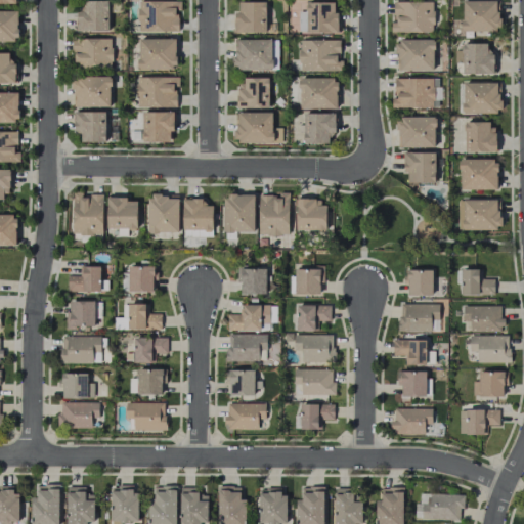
[(107,0),(100,0),(84,0),(84,12),(76,12),(76,31),(108,31),(107,0)]
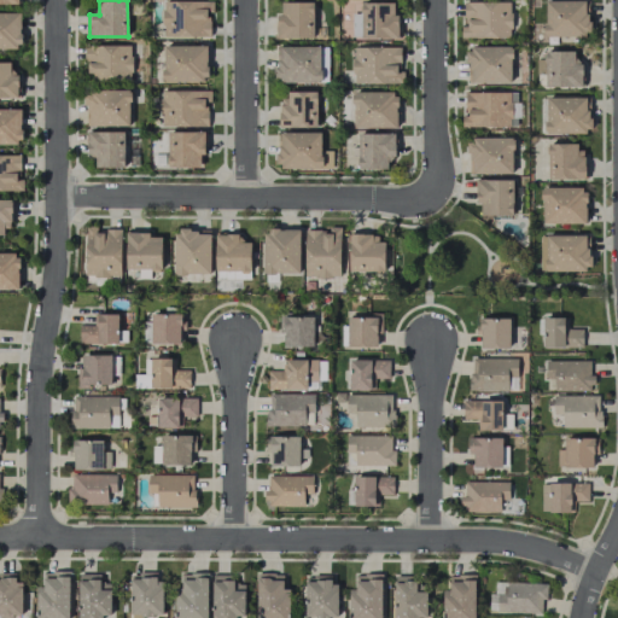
[(211,38),(211,1),(163,0),(163,38),(211,38)]
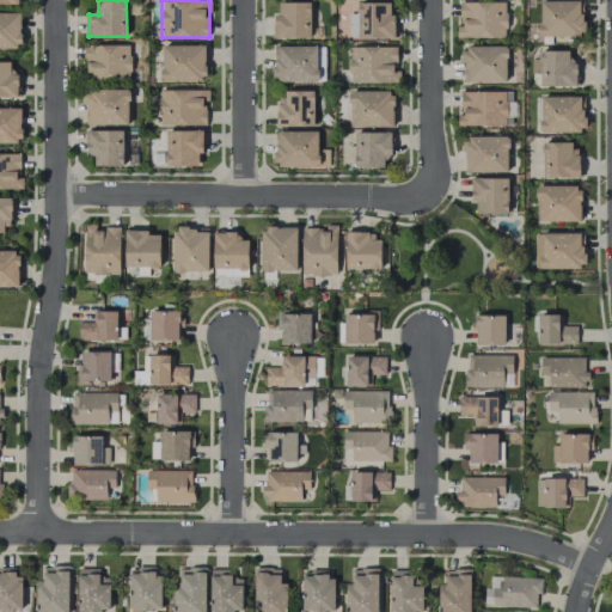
[(538,1),(539,37),(583,36),(582,0),(538,1)]
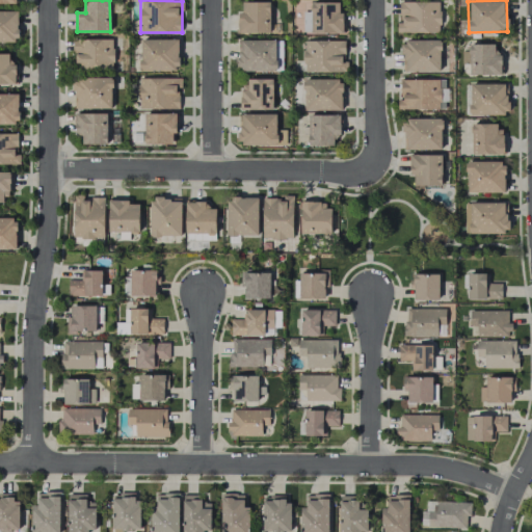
[(269,1),(242,1),(242,11),(237,12),(237,33),(270,33),(269,1)]
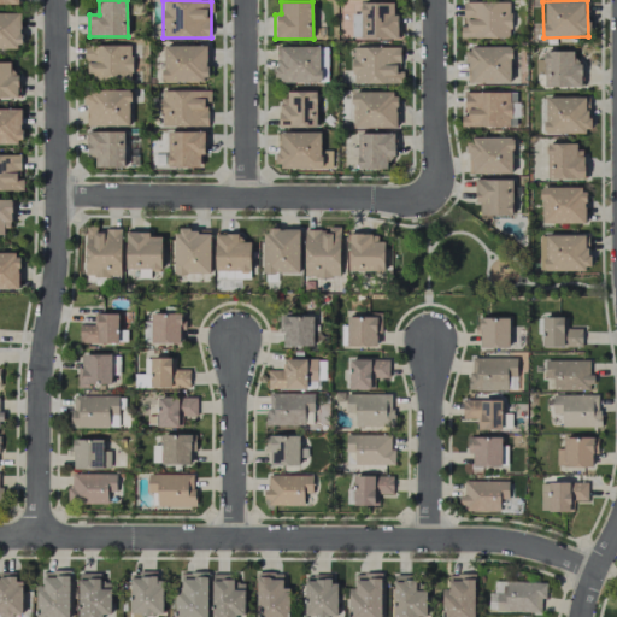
[(510,3),(464,1),(463,27),(460,27),(459,37),(510,39),(510,3)]
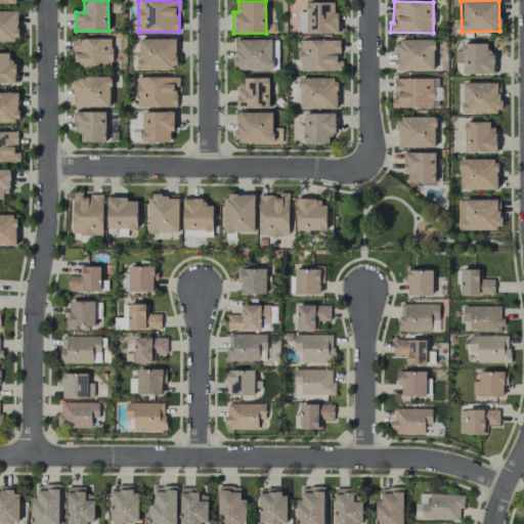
[(336,2),(305,2),(306,12),(298,12),(299,33),(337,33),(336,2)]
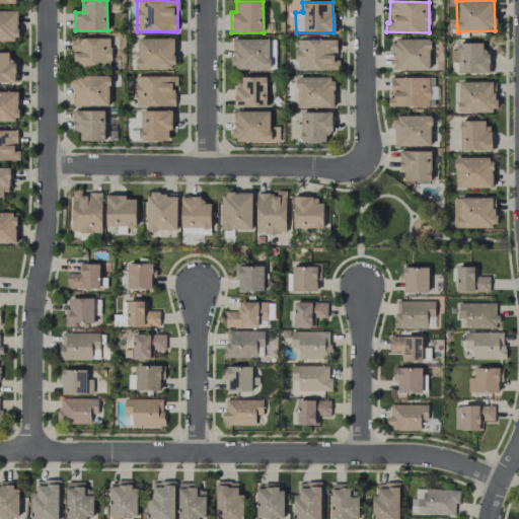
[(173,69),(174,39),(137,38),(137,68),(173,69)]
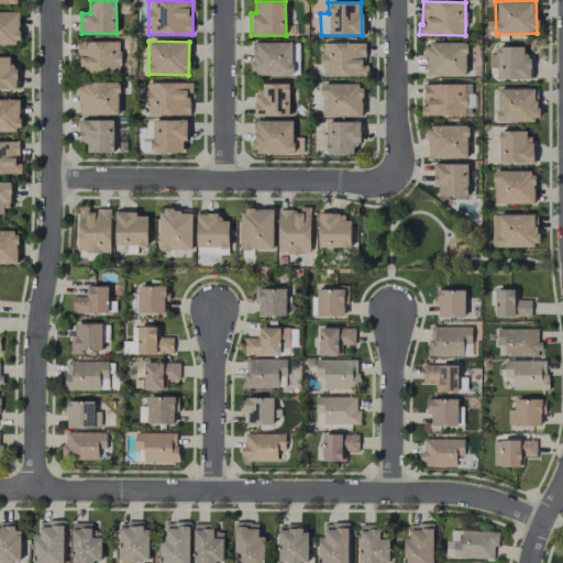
[(291,42),(252,42),(252,75),(291,75),(291,42)]
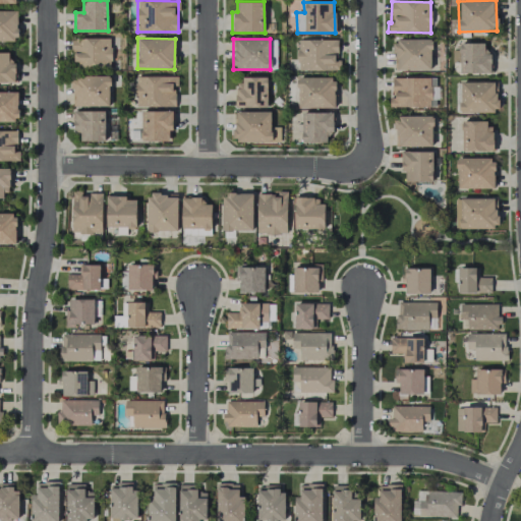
[(431,69),(430,39),(393,40),(394,70),(431,69)]
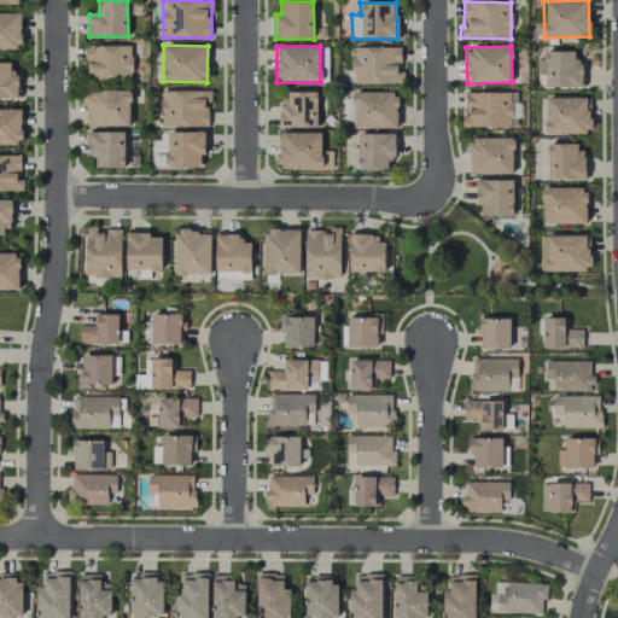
[(353,83),(402,83),(401,47),(353,47),(353,83)]
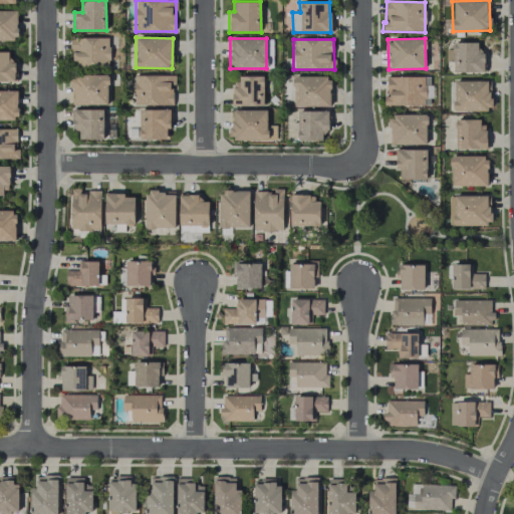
[(478,43),(454,42),(453,72),(484,72),(484,52),(478,52),(478,43)]
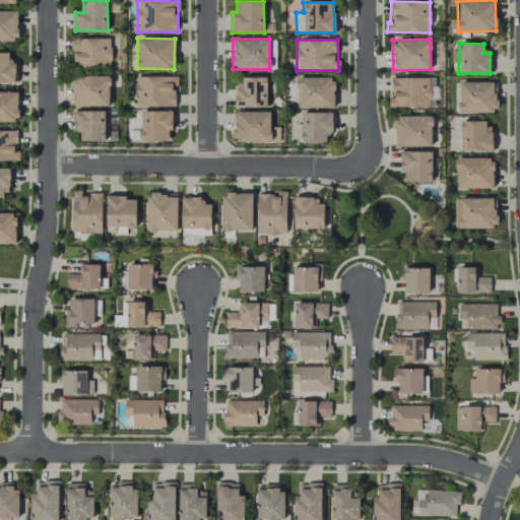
[(110,106),(110,76),(72,76),(72,106),(110,106)]
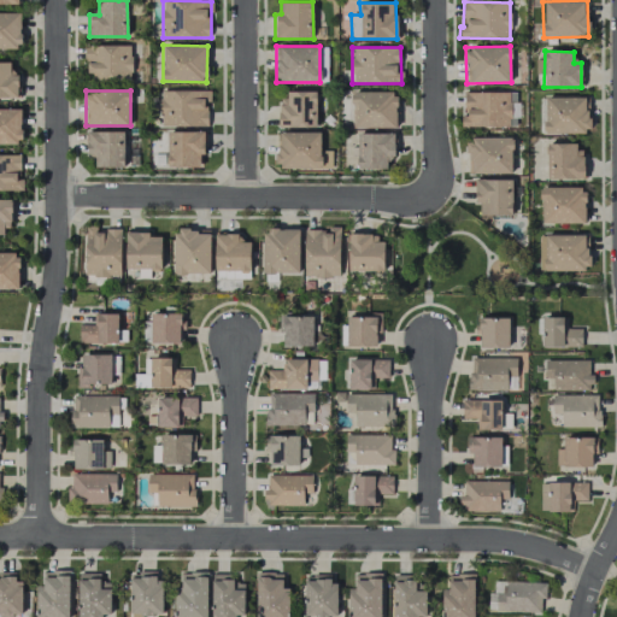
[(160,127),(209,125),(209,90),(159,90),(160,127)]
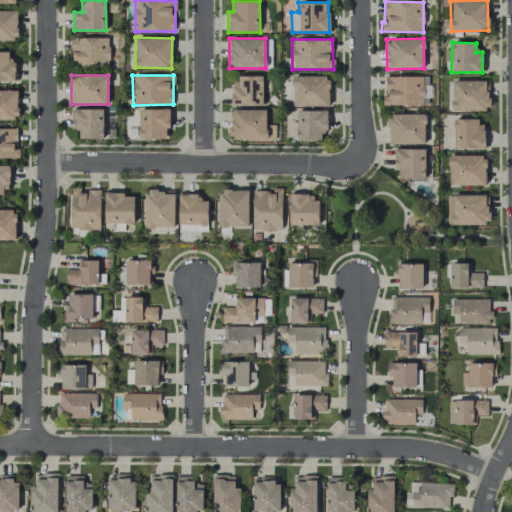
[(262,75),(233,76),(233,106),(262,105),(262,75)]
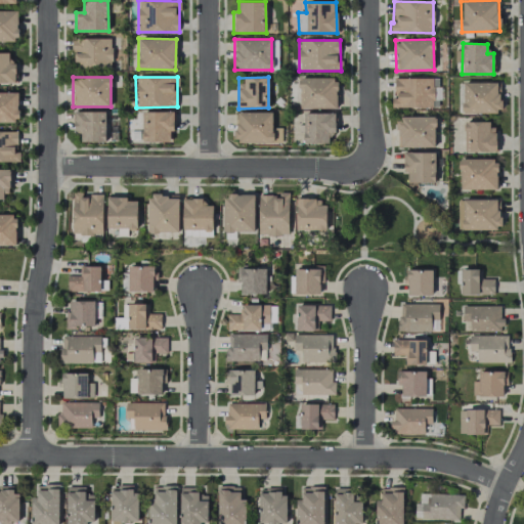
[(394,78),(394,98),(391,98),(392,107),(439,106),(439,77),(394,78)]
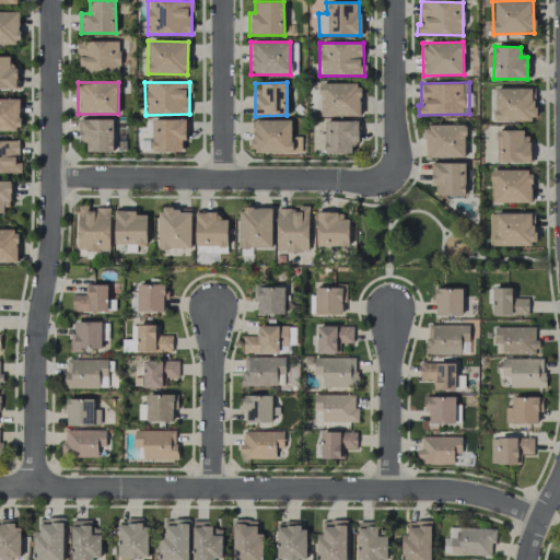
[(319,116),(360,116),(360,84),(319,83),(319,116)]
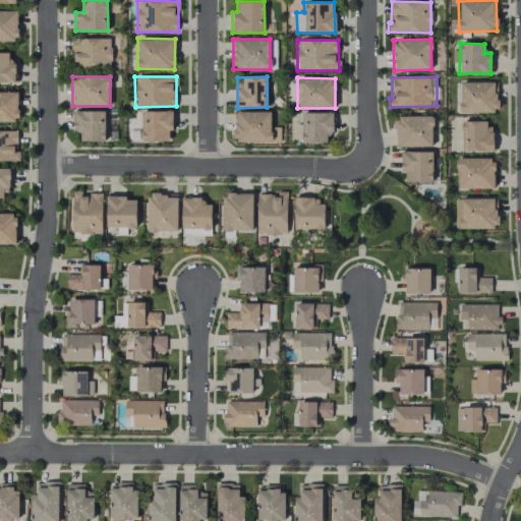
[(496,112),(497,82),(460,81),(460,112),(496,112)]
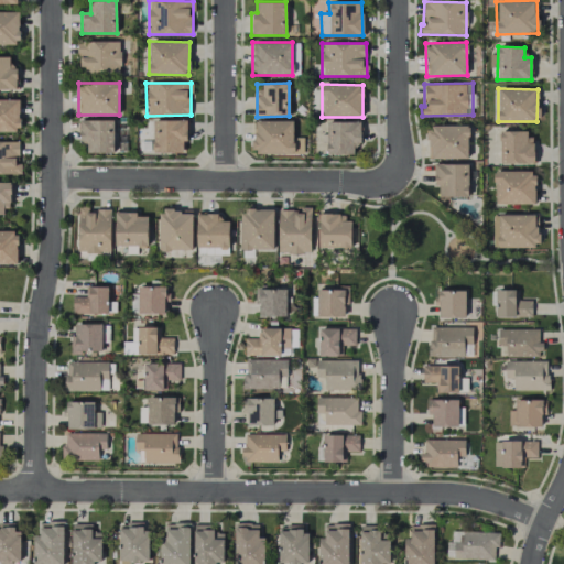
[(114,152),(112,120),(78,120),(79,142),(86,142),(86,153),(114,152)]
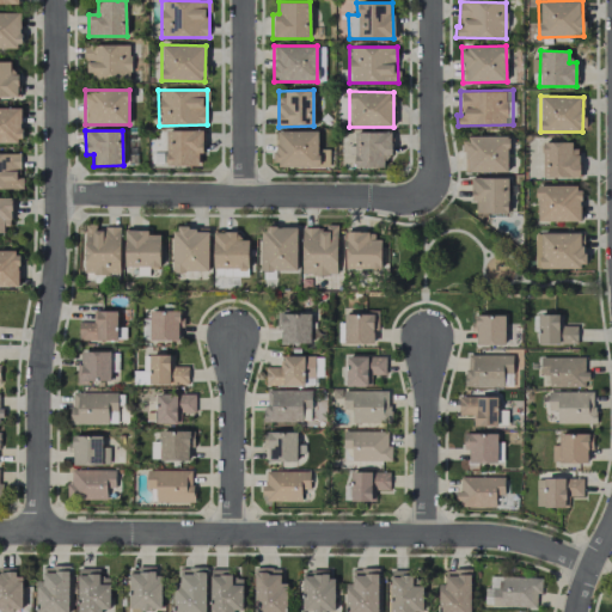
[(201,130),(166,130),(165,165),(201,166),(201,130)]
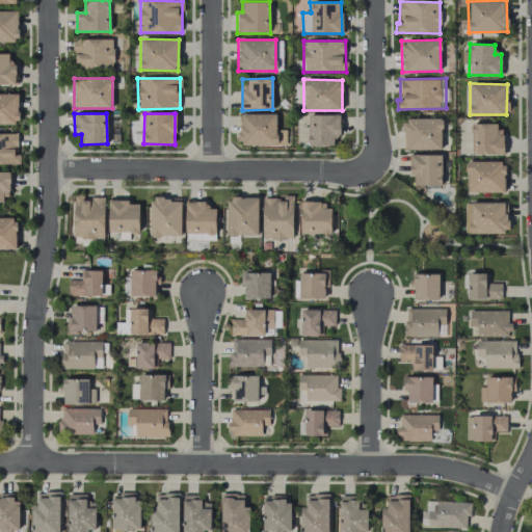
[(276,144),(276,114),(239,114),(238,144),(276,144)]
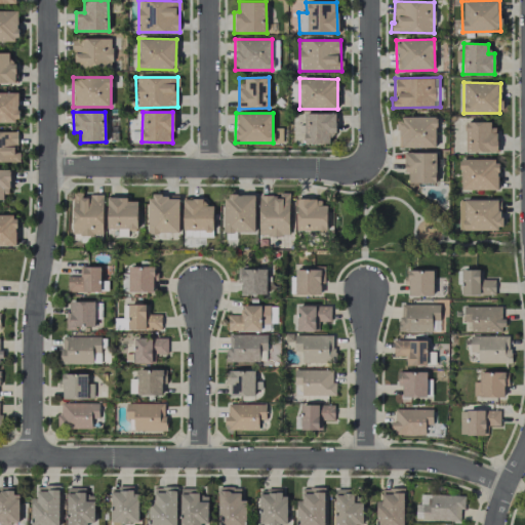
[(436,148),(436,117),(398,117),(398,148),(436,148)]
